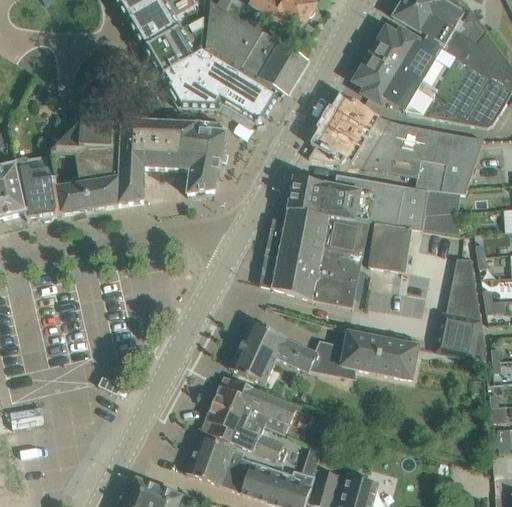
[(115,0),(128,21),(164,0),(115,0)]
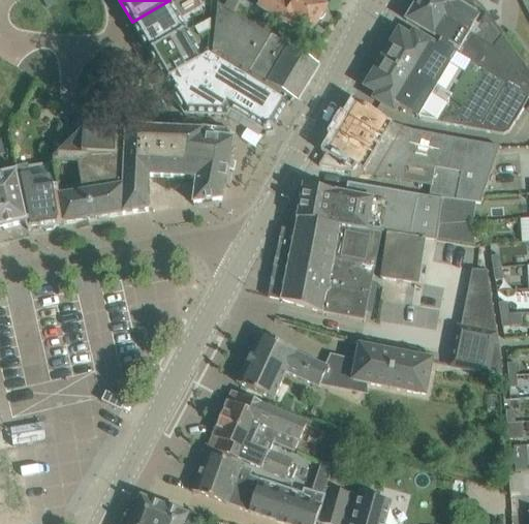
[(169,0),(132,22),(149,51),(187,29),(169,0)]
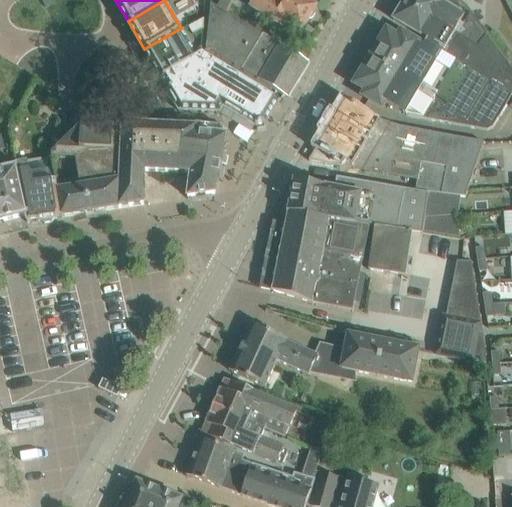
[(316,3),(311,0),(252,0),(250,3),(283,23),(286,18),(301,27),(310,14),(312,15),(316,8),(314,7),(316,3)]
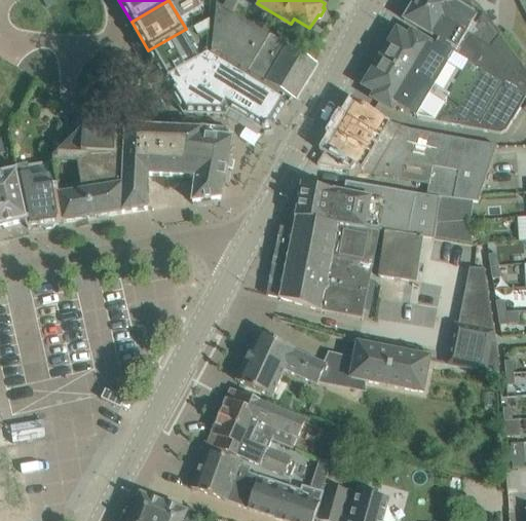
[(439,37),(437,39),(503,79),(483,114),(476,125),(500,131),(506,127),(525,94),(525,67),(523,64),(498,33),(490,44),(418,0),(414,0),(404,15),(439,37)]
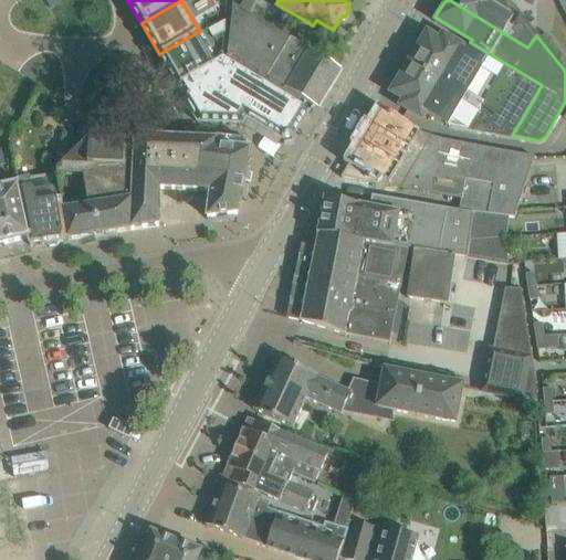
[(537,33),(515,4),(511,0),(450,0),(527,48),(536,35),(537,33)]
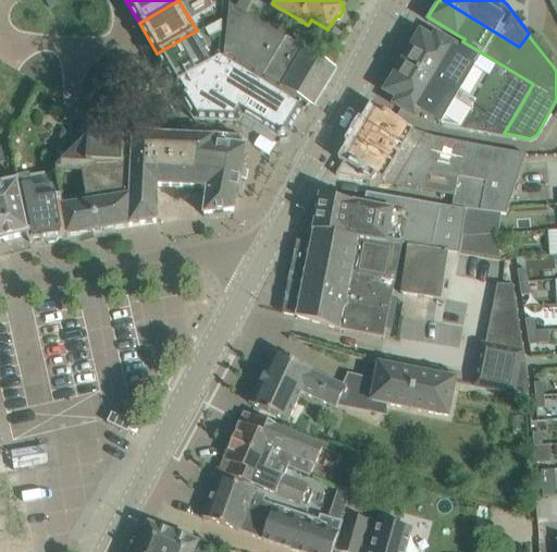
[(337,64),(319,53),(304,45),(229,1),(225,48),(313,102),(337,64)]
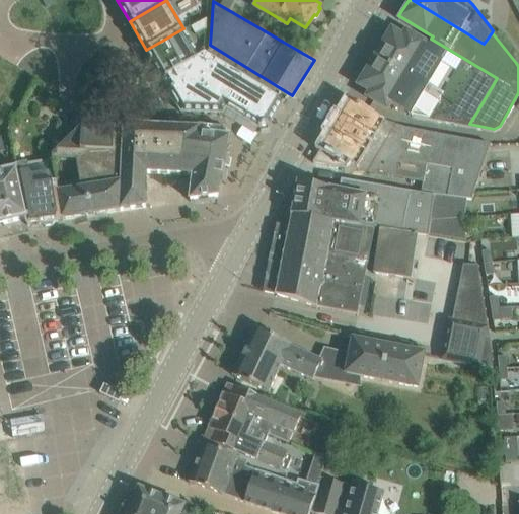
[(424,40),(406,29),(403,34),(392,27),(383,42),(380,43),(376,48),(377,52),(375,54),(476,113),(497,78),(431,39),(429,44),(424,41),(424,40)]
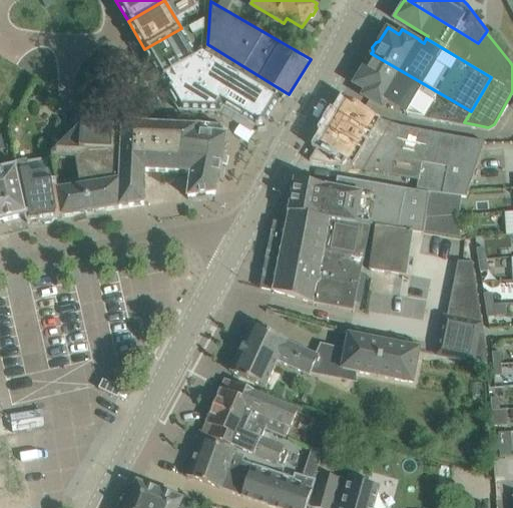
[(181,28),(144,49),(161,77),(197,56),(197,55),(182,29),(181,28)]
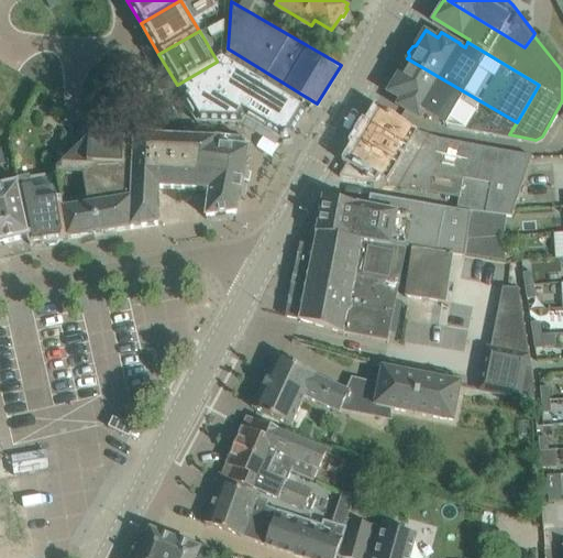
[(217,62),(177,85),(177,86),(178,85),(185,96),(184,97),(197,119),(242,121),(245,115),(282,137),(291,133),(307,108),(223,56),(217,61),(217,62)]
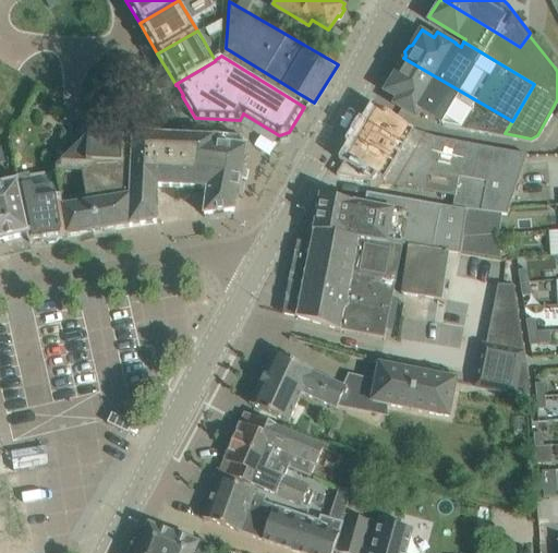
[(505,133),(512,121),(403,58),(402,61),(399,62),(395,68),(396,72),(387,87),(399,95),(396,100),(414,111),(415,111),(417,106),(445,122),(505,133)]
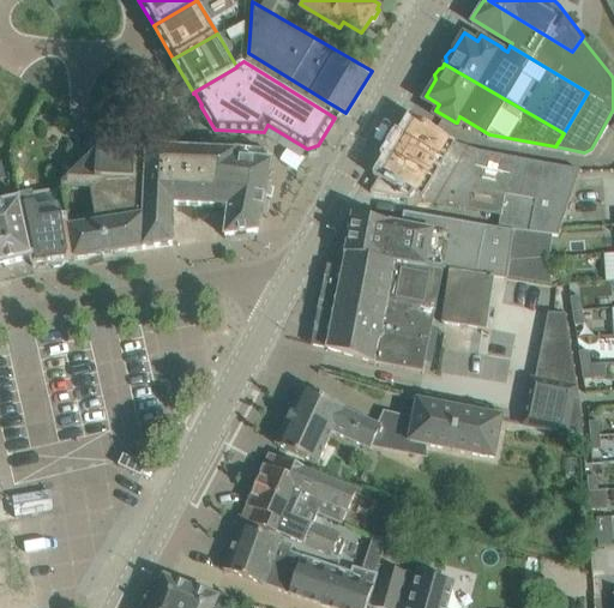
[(456,139),(434,126),(414,114),(369,188),(501,211),(499,223),(513,226),(546,230),(559,233),(579,166),(479,146),(456,139)]
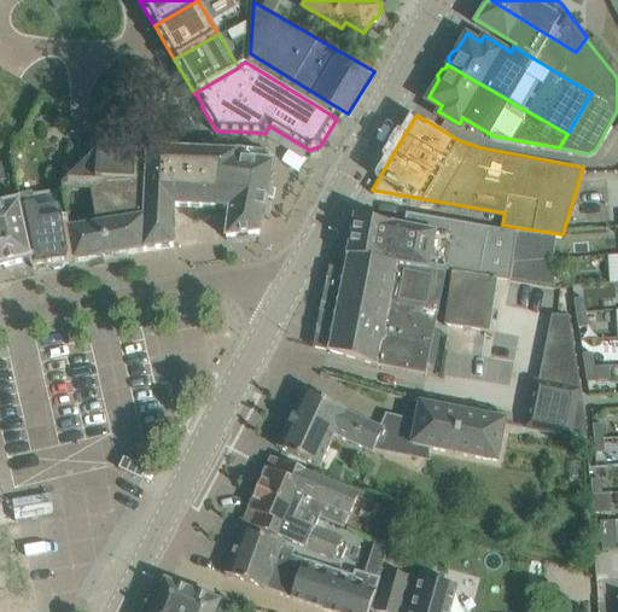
[(229,204),(237,149),(146,145),(146,149),(138,149),(138,143),(101,143),(63,181),(63,187),(76,185),(92,186),(97,219),(69,222),(75,257),(88,255),(89,262),(129,256),(128,249),(173,242),(174,202),(179,202),(229,204)]
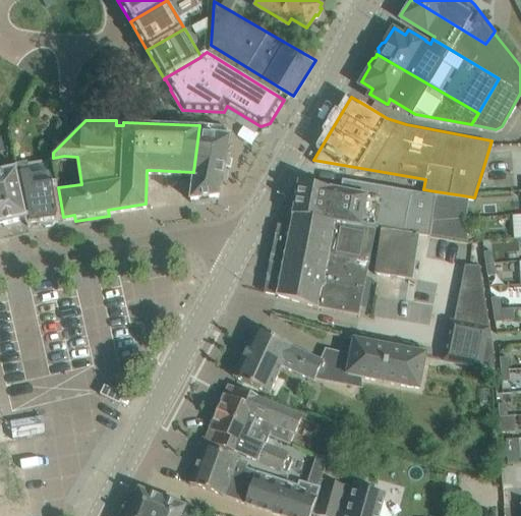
[(226,150),(229,126),(199,123),(193,172),(190,197),(218,193),(226,150)]
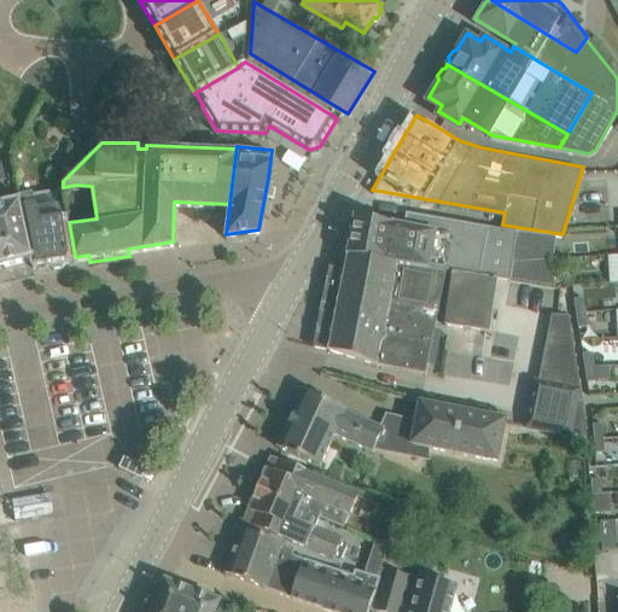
[(17,190),(19,198),(31,256),(33,264),(48,262),(53,266),(63,263),(65,258),(75,257),(69,222),(68,214),(59,215),(58,203),(36,207),(38,214),(27,215),(25,208),(34,207),(30,187),(17,190)]
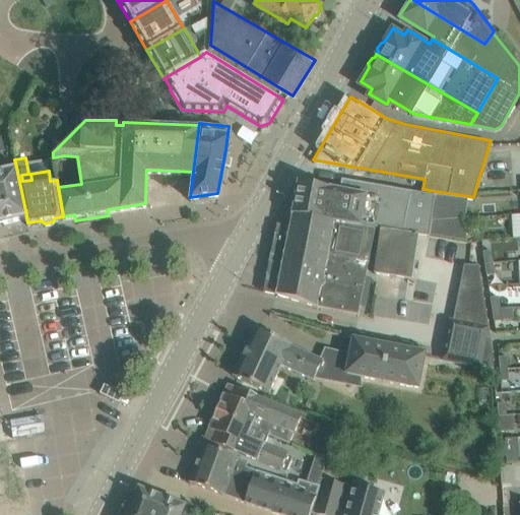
[(0,220),(26,215),(16,167),(0,170),(0,220)]
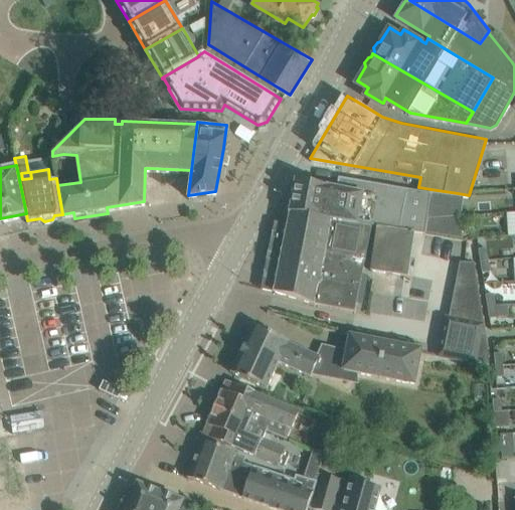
[(336,185),(297,178),(296,178),(290,209),(331,215),(371,222),(377,223),(414,229),(425,231),(426,225),(426,224),(427,211),(430,200),(431,189),(418,187),(338,174),(336,185)]
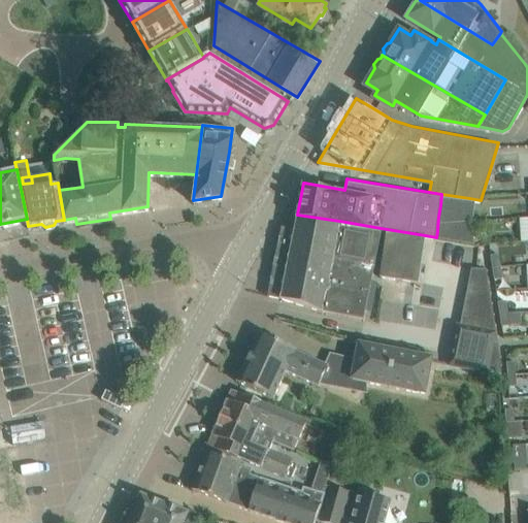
[(367,299),(381,228),(297,215),(281,296),(322,308),(363,317),(367,299)]
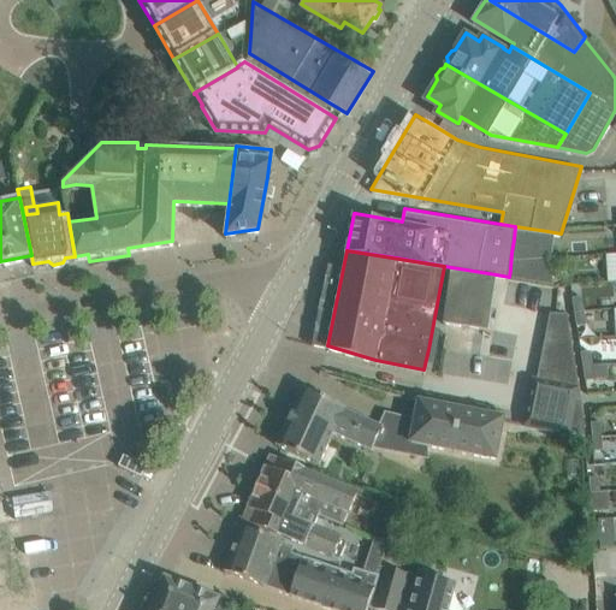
[(510,268),(510,270),(552,277),(551,250),(511,253),(510,268)]
